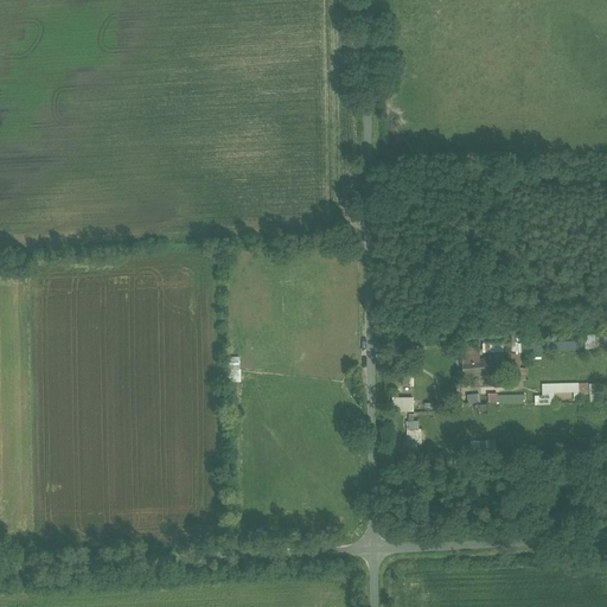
[(583,342),(490,345),(491,351),(583,349),(583,342)]
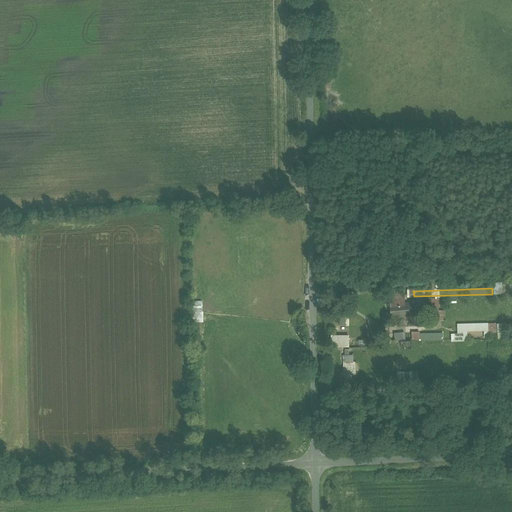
[(403,295),(390,296),(392,316),(412,314),(411,305),(405,305),(403,295)]
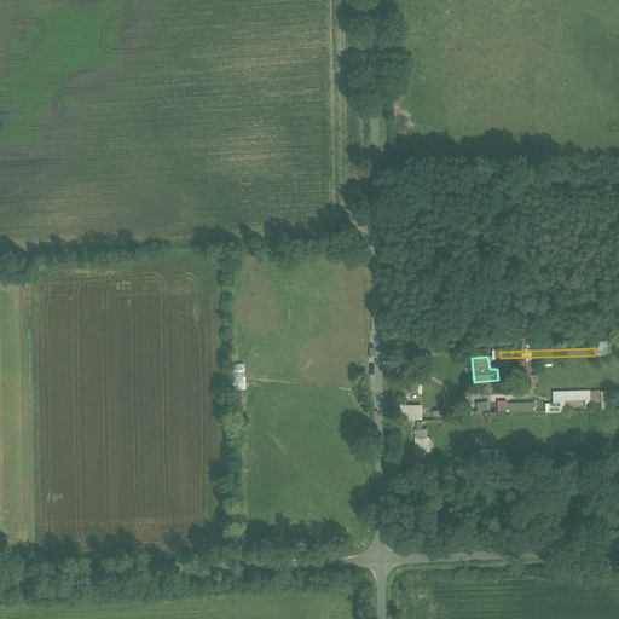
[(423,420),(423,405),(401,405),(401,420),(423,420)]
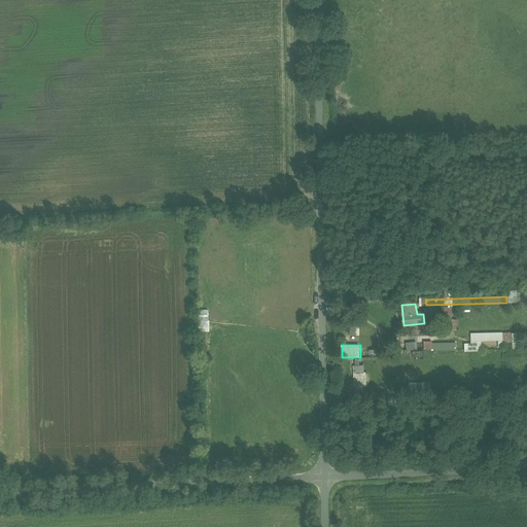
[(355,388),(365,388),(366,377),(359,377),(360,366),(355,366),(355,388)]
